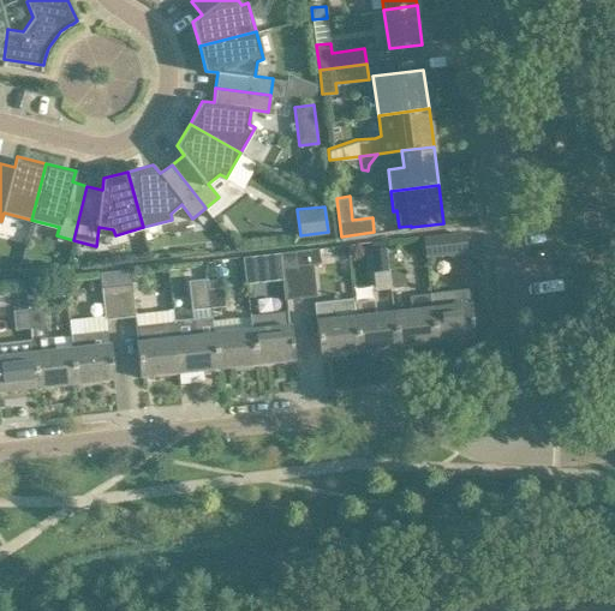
[(465,251),(463,232),(423,237),(425,256),(465,251)]
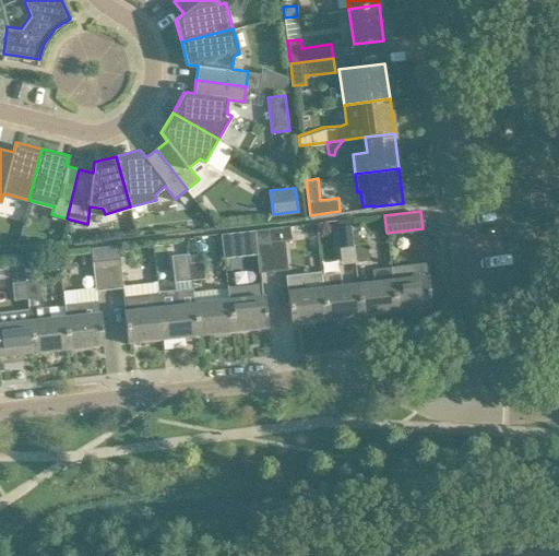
[(351,224),(336,225),(339,245),(353,244),(351,224)]
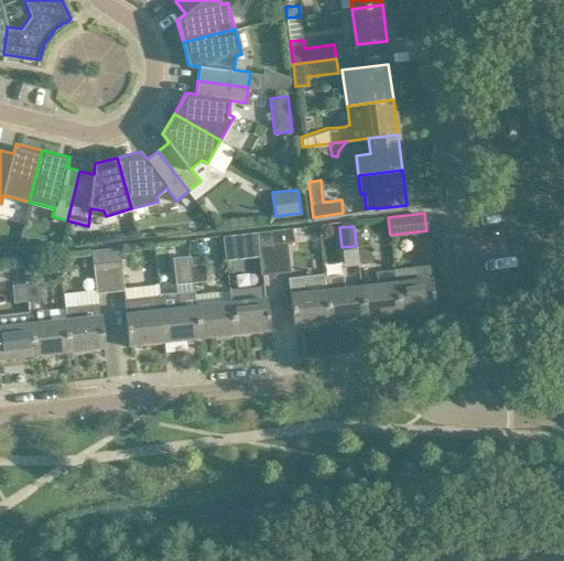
[(275,272),(270,229),(257,230),(261,273),(275,272)]
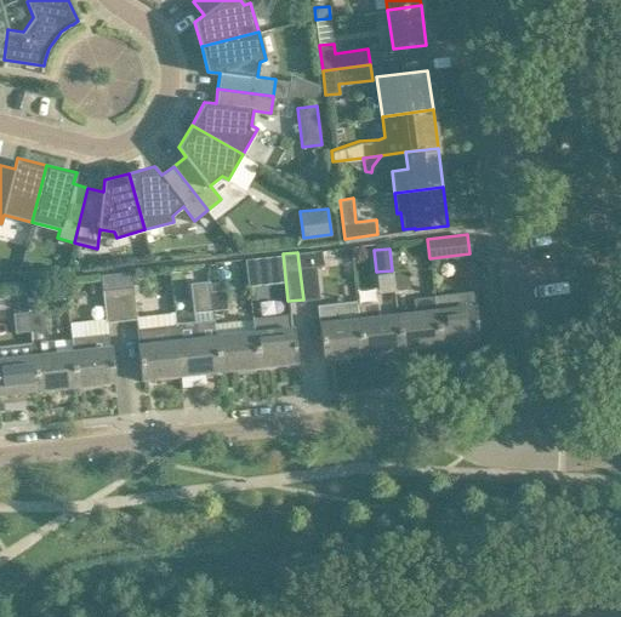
[(298,252),(297,252),(303,300),(319,298),(315,264),(300,267),(298,252)]
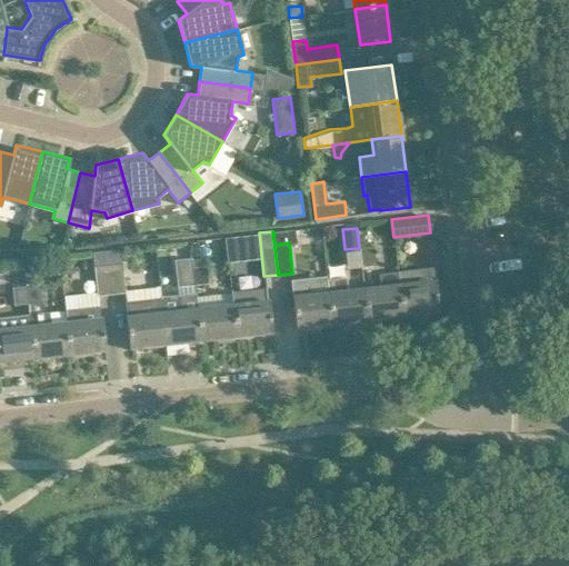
[(372,247),(359,248),(361,266),(375,264),(372,247)]
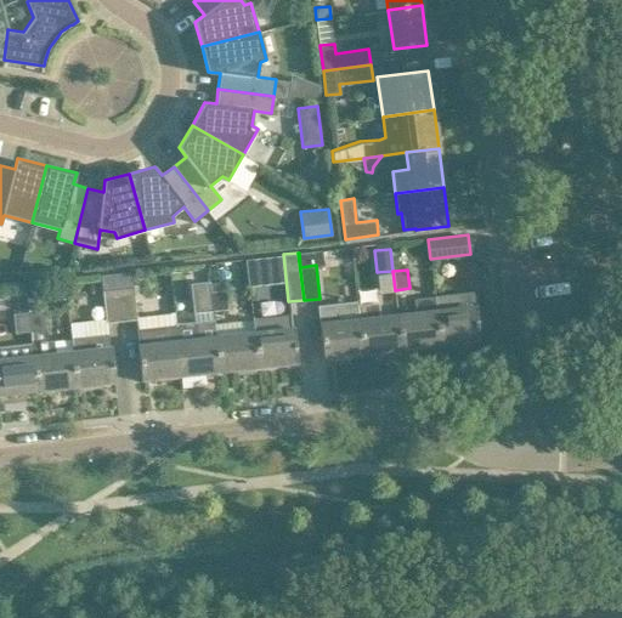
[(131,271),(117,272),(122,321),(137,318),(131,271)]
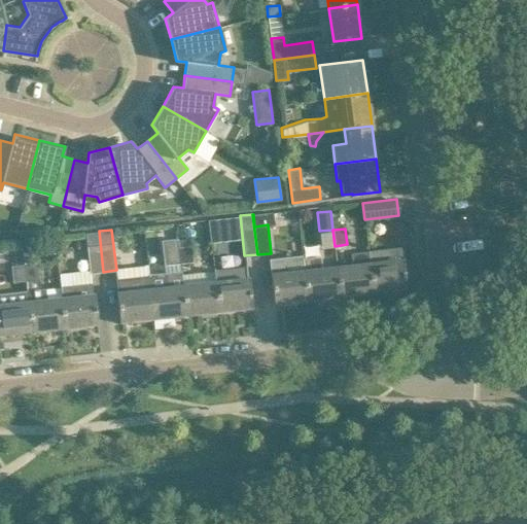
[(335,246),(332,230),(319,231),(321,247),(335,246)]
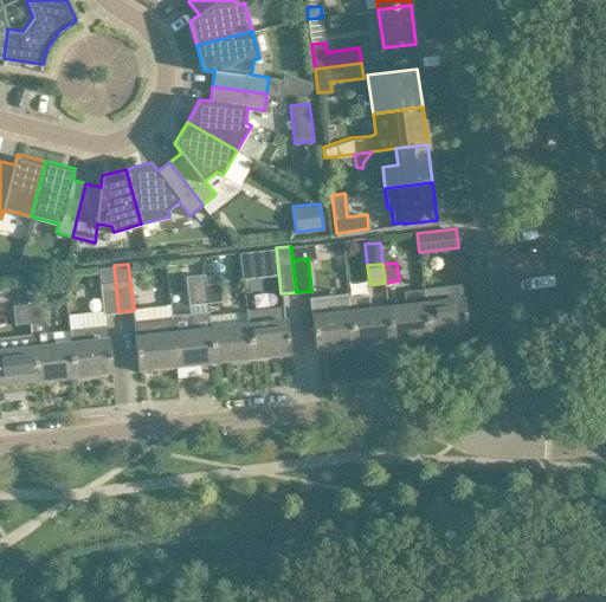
[(118,312),(114,265),(98,267),(103,314),(118,312)]
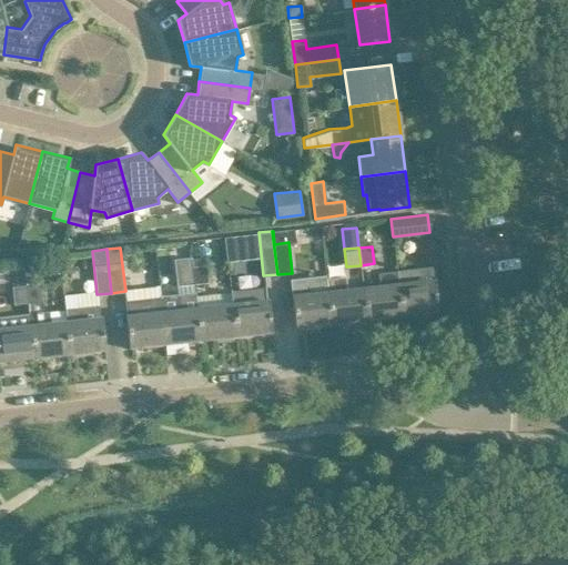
[(27,301),(30,325),(33,356),(69,352),(64,308),(42,310),(39,283),(33,283),(31,258),(23,259),(26,284),(28,301),(27,301)]
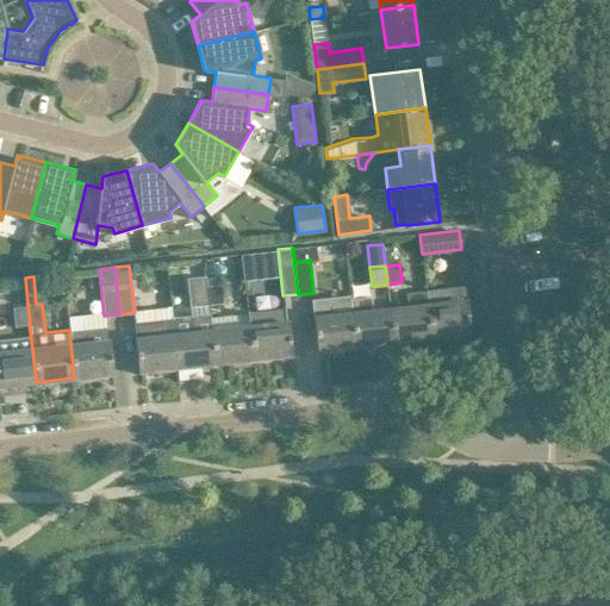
[(205,276),(191,279),(191,287),(193,306),(209,304),(206,285),(205,276)]
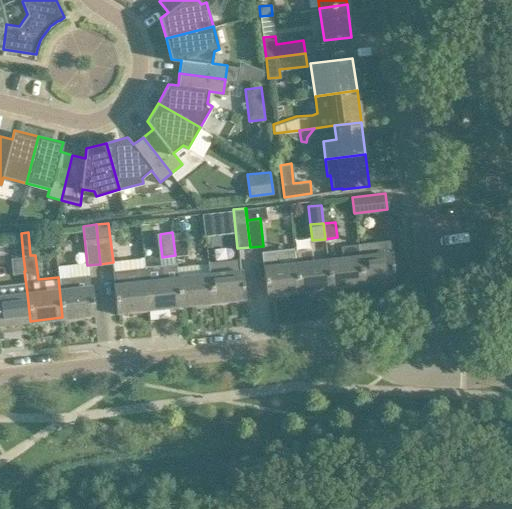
[(185,238),(173,239),(175,255),(187,254),(185,238)]
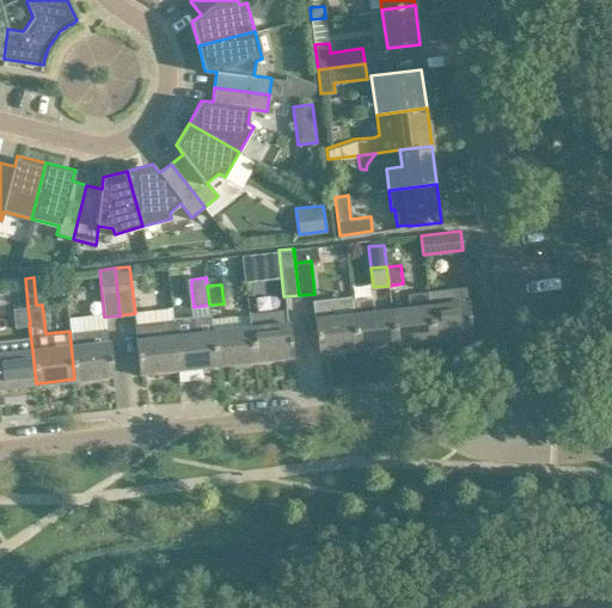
[(447,289),(428,290),(433,338),(471,335),(469,301),(450,304),(447,289)]
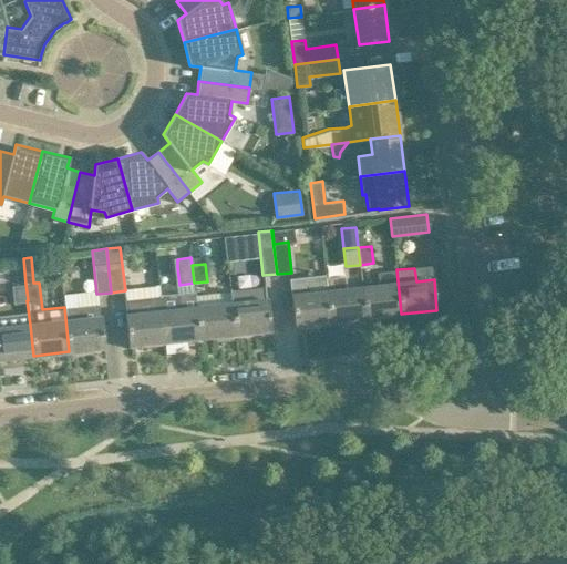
[(379,286),(362,287),(366,318),(401,314),(397,269),(378,272),(379,286)]
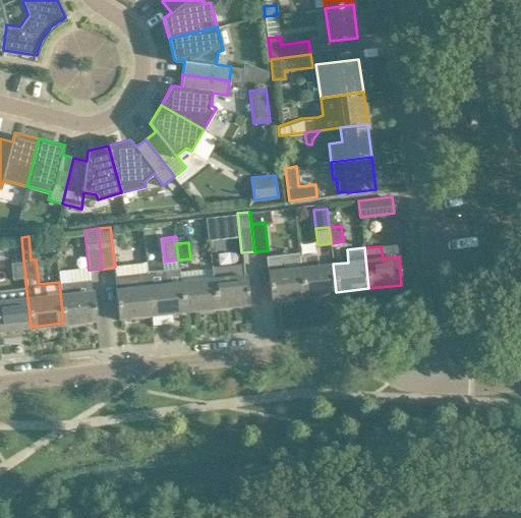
[(299,255),(300,268),(303,296),(336,292),(333,264),(317,266),(316,253),(299,255)]
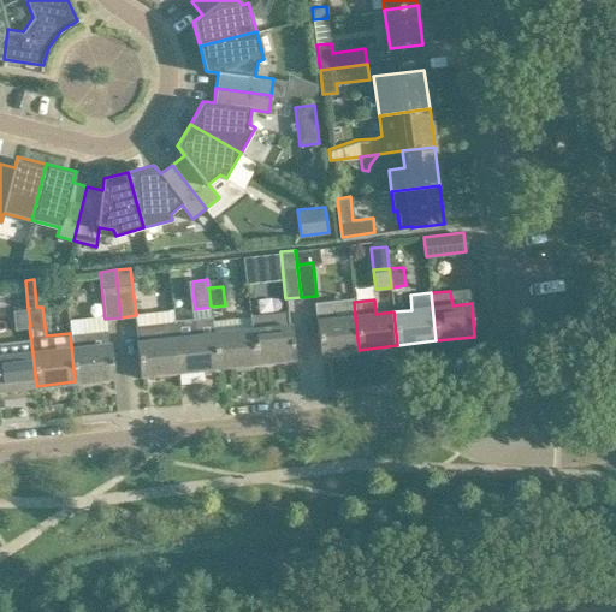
[(359,350),(355,316),(337,319),(336,306),(315,308),(320,354),(359,350)]
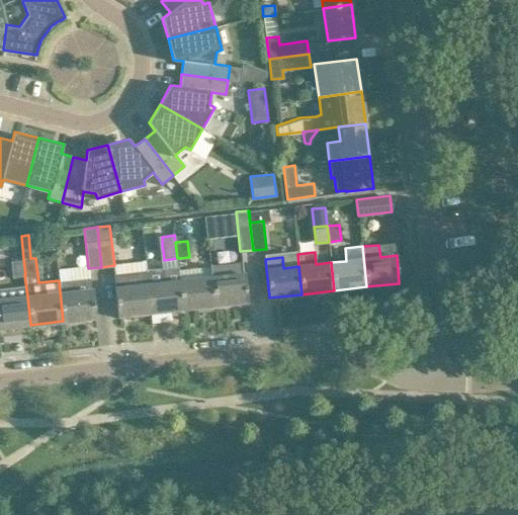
[(12,276),(24,274),(25,274),(23,259),(11,260),(12,276)]
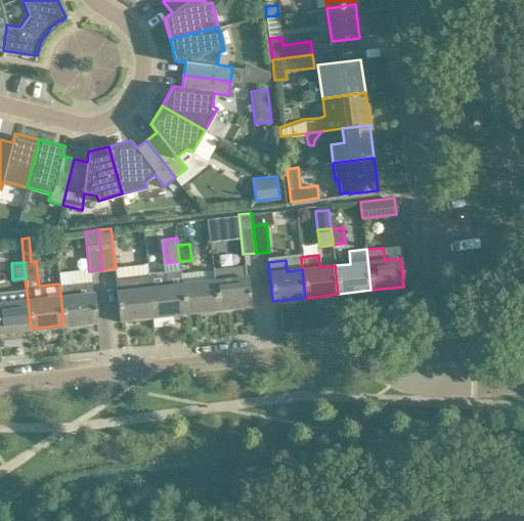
[(214,280),(217,309),(251,305),(248,277),(246,277),(245,263),(213,267),(214,280)]
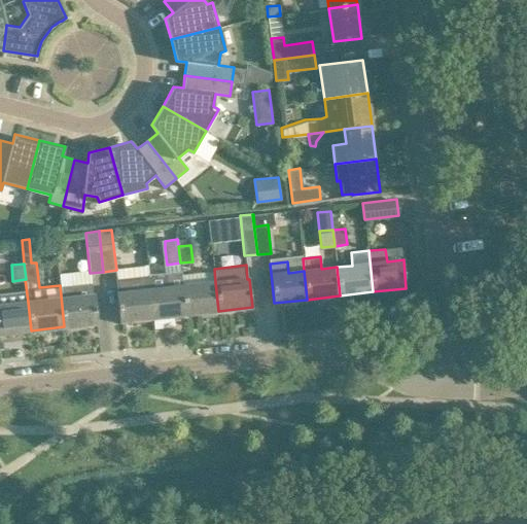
[(148,273),(149,287),(153,318),(185,314),(182,286),(181,274),(165,276),(164,272),(148,273)]
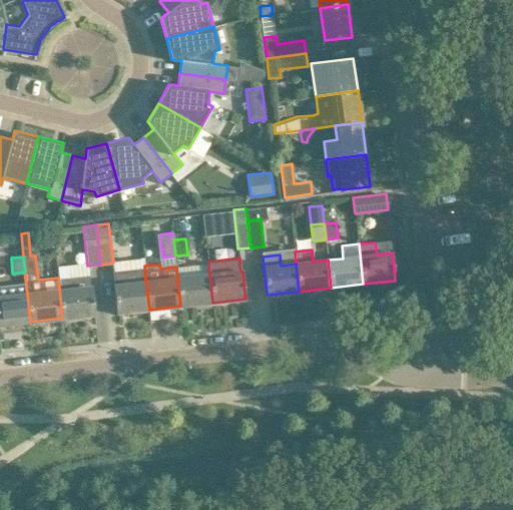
[(149,310),(145,280),(144,266),(113,270),(114,286),(113,286),(116,313),(149,310)]
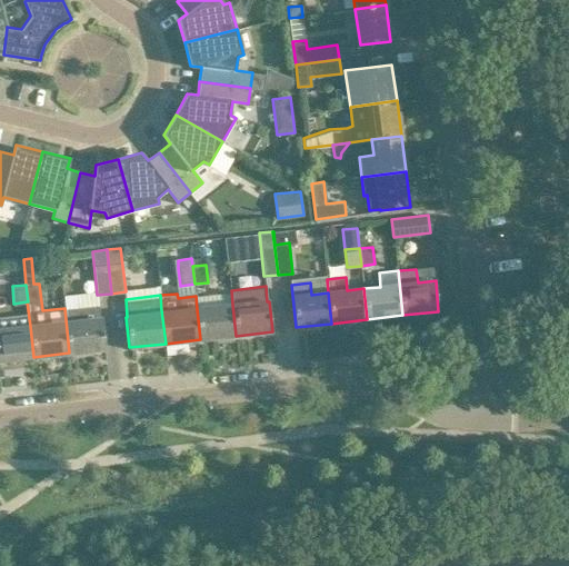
[(65,307),(65,308),(69,353),(106,349),(102,318),(100,318),(98,304),(65,307)]
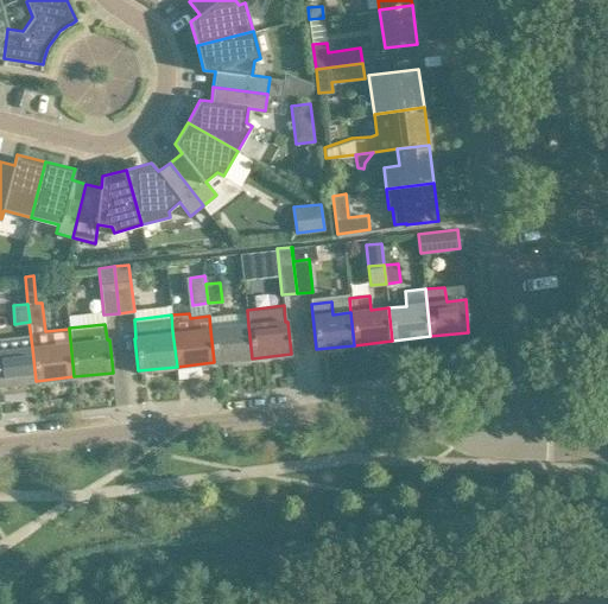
[(210,330),(214,362),(252,358),(248,325),(210,330)]
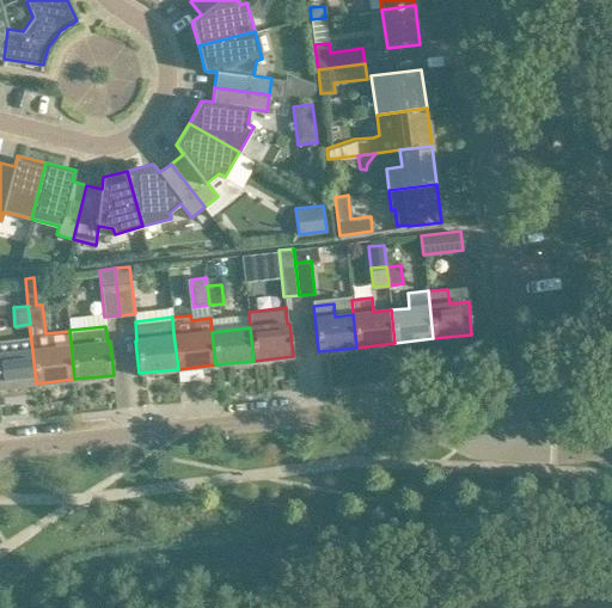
[(32,350),(0,354),(0,387),(36,384),(32,350)]
